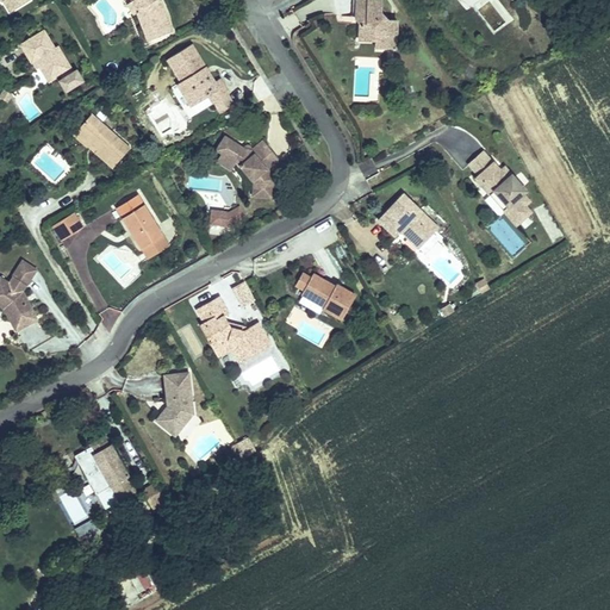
[(0,0),(2,1),(4,1),(11,12),(30,0),(29,0),(0,0)]
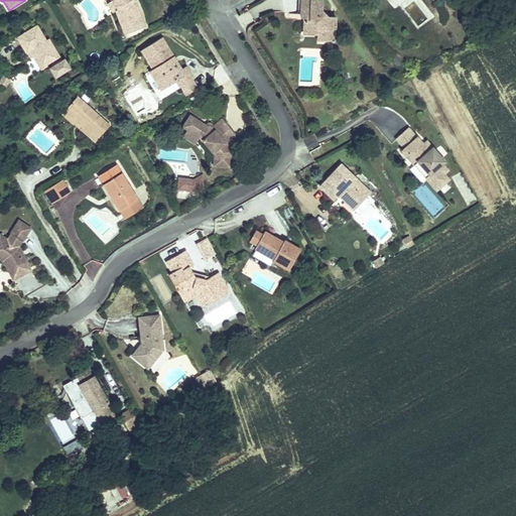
[(111,0),(112,0),(108,3),(107,3),(113,12),(115,10),(124,34),(146,26),(135,0),(111,0)]
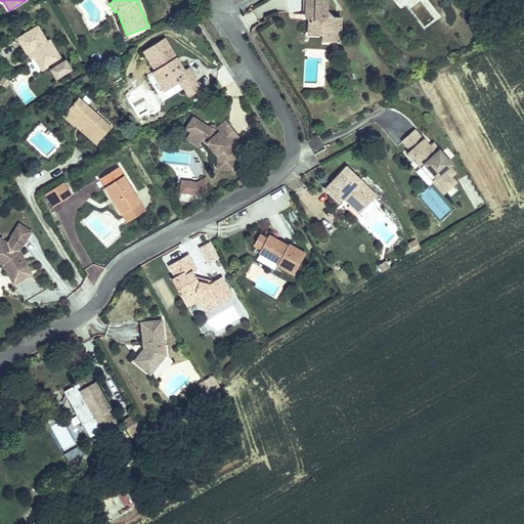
[(326,0),(306,0),(306,14),(312,14),(312,19),(309,19),(309,34),(331,35),(331,40),(340,41),(341,17),(334,17),(326,11),(326,0)]
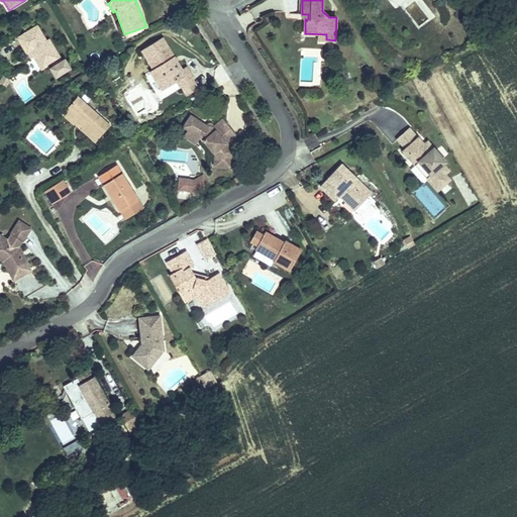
[(417,27),(429,19),(414,0),(407,0),(400,5),(417,27)]
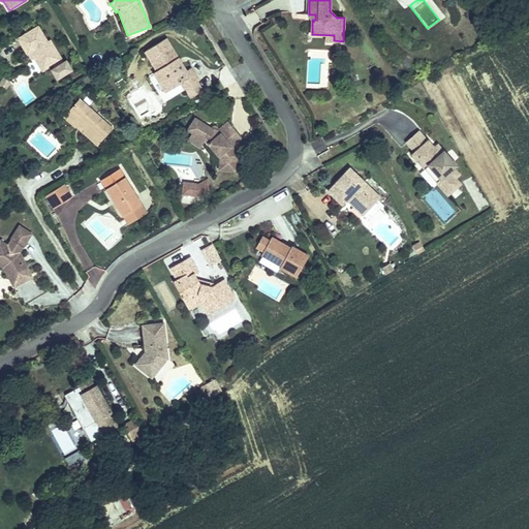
[(38,26),(18,39),(27,54),(28,54),(31,52),(42,71),(52,65),(60,78),(72,69),(66,60),(64,62),(50,39),(48,41),(38,26)]
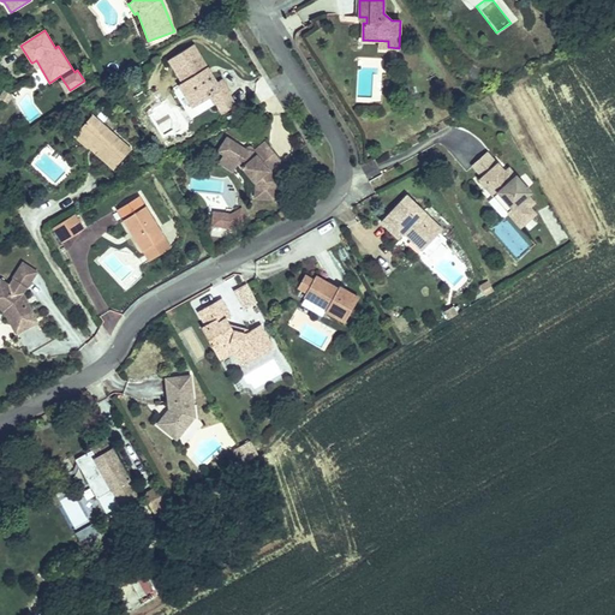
[(183,82),(178,84),(192,108),(210,96),(215,105),(216,103),(228,96),(231,95),(221,79),(216,82),(193,45),(168,60),(183,82)]
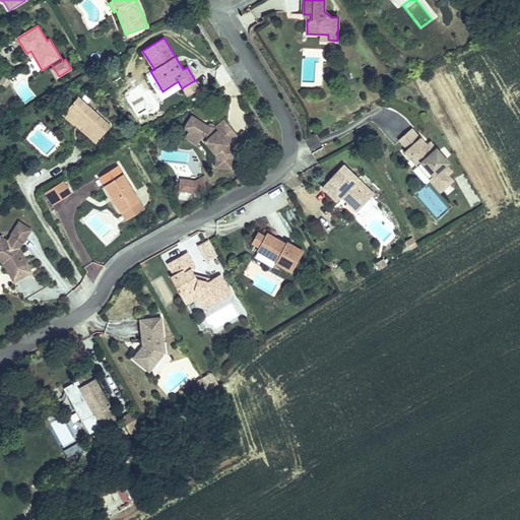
[(56,77),(59,76),(53,66),(50,68),(56,77)]
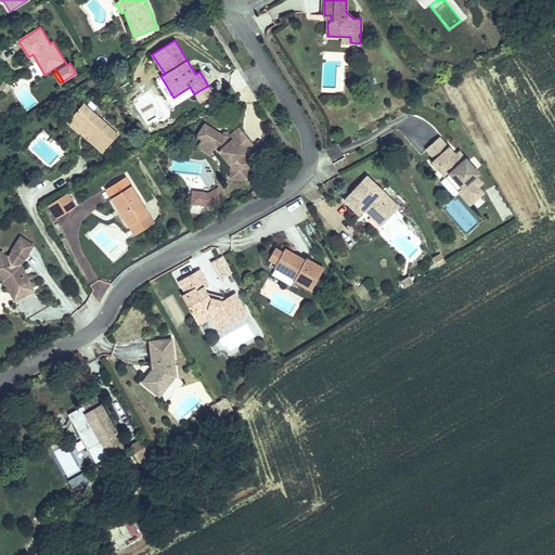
[(4,81),(0,89),(5,92),(10,86),(4,81)]
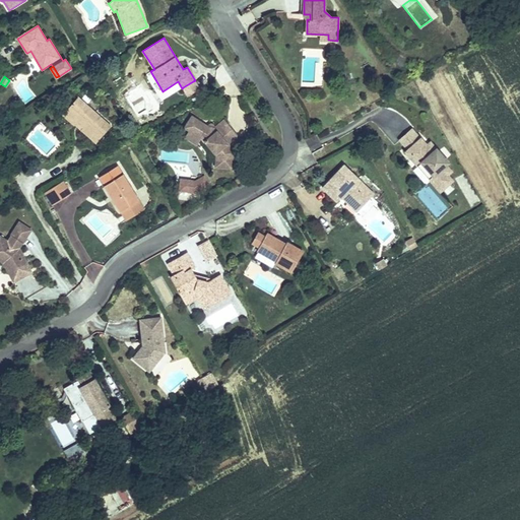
[(193,81),(183,87),(188,96),(199,89),(193,81)]
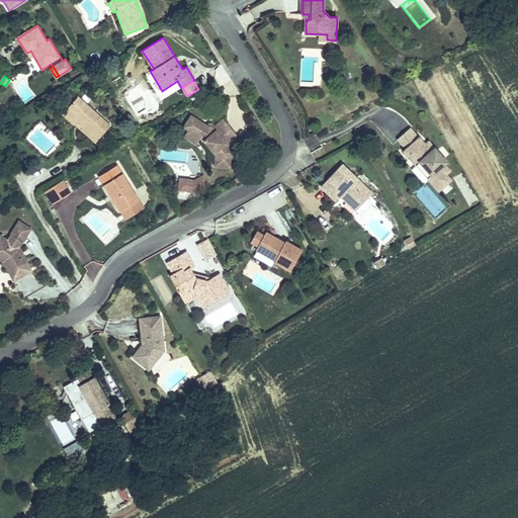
[(81,130),(95,143),(110,125),(78,96),(65,111),(83,126),(81,130)]
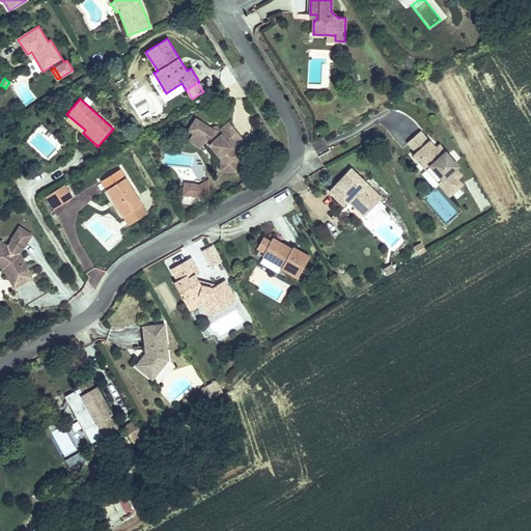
[(85,130),(66,114),(64,116),(83,133),(85,130)]
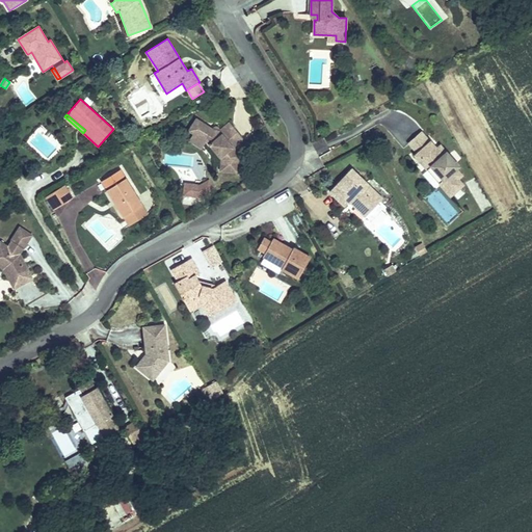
[(188,131),(193,134),(206,142),(208,145),(209,145),(221,160),(219,171),(237,173),(239,156),(235,150),(244,142),(229,123),(218,131),(212,129),(195,118),(188,131)]
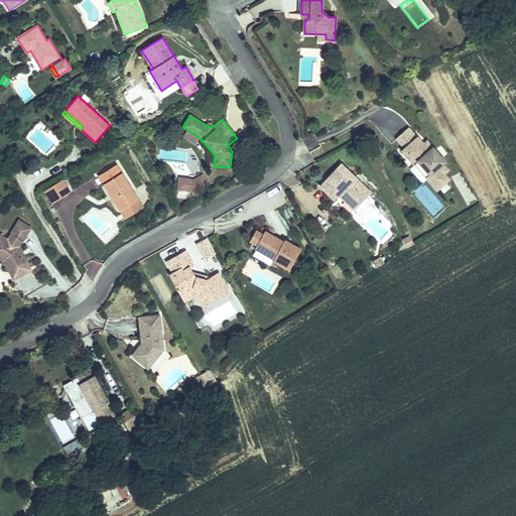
[(404,149),(417,137),(409,128),(396,139),(404,149)]
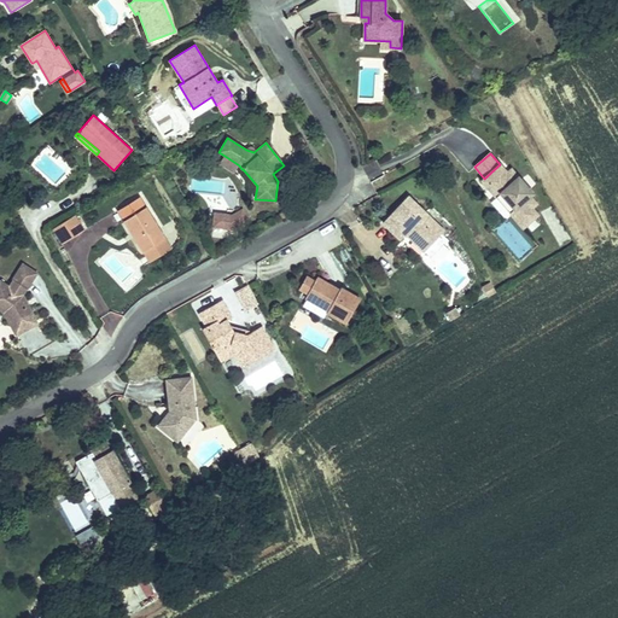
[(233,173),(239,165),(225,156),(220,163),(233,173)]
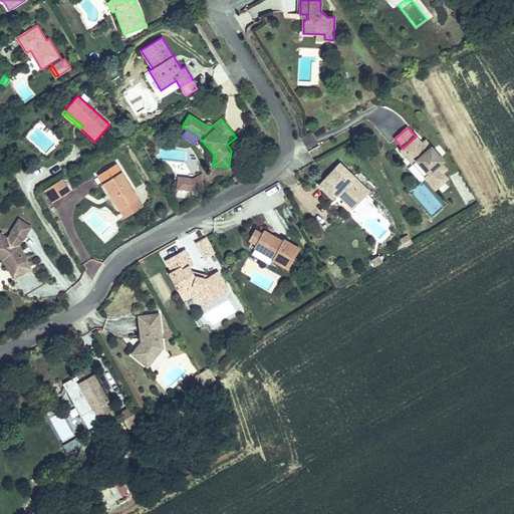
[(417,137),(416,137),(401,150),(413,165),(417,161),(428,174),(426,176),(437,188),(448,179),(443,173),(447,170),(441,164),(444,162),(432,147),(428,150),(417,137)]
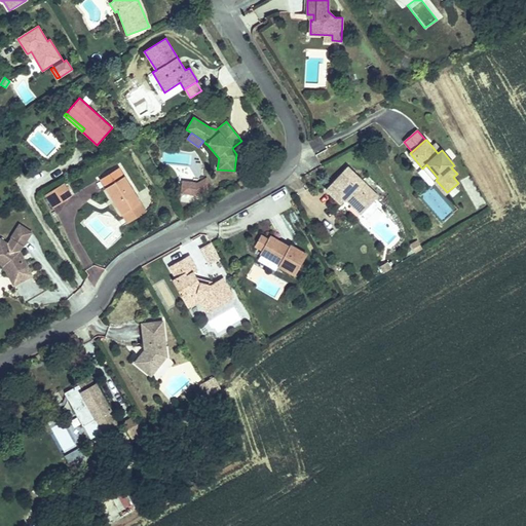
[(426,164),(422,168),(445,194),(447,192),(436,180),(438,178),(426,164)]
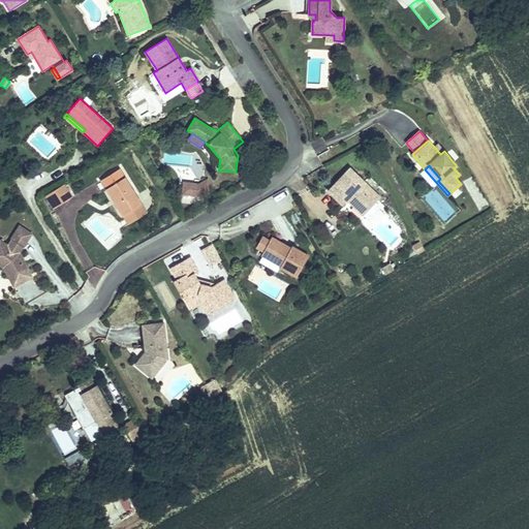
[(100,180),(122,215),(142,204),(120,168),(100,180)]
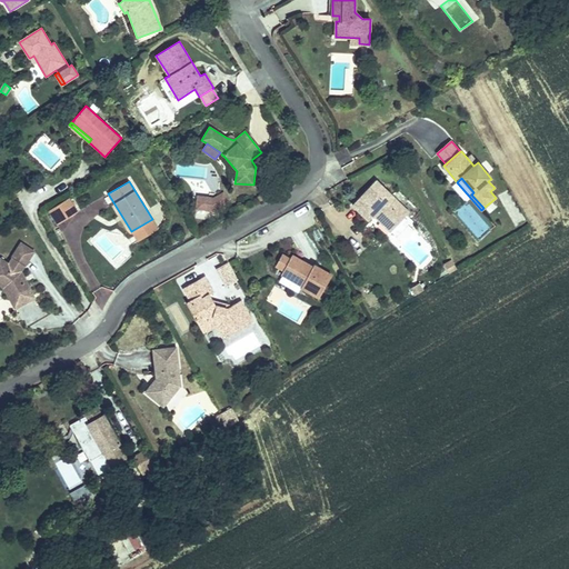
[(380,222),(390,231),(403,217),(406,215),(397,206),(399,203),(377,181),(352,206),(368,220),(372,215),(377,210),(385,217),(380,222)]
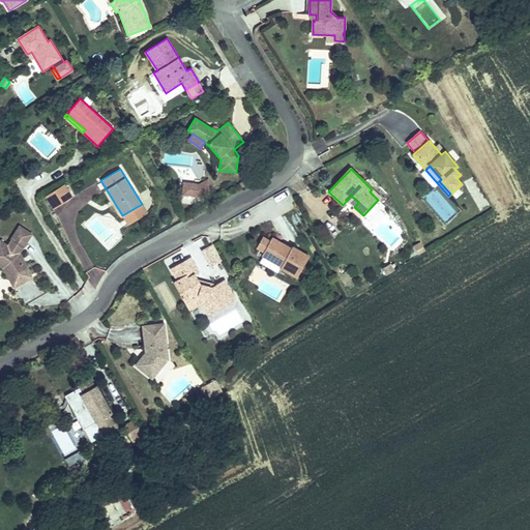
[(199,183),(183,182),(182,195),(197,197),(213,187),(208,179),(199,183)]
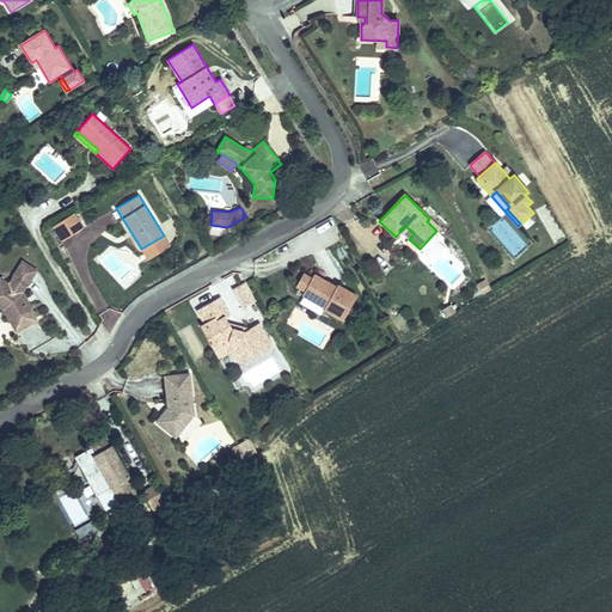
[(554,243),(563,238),(551,210),(540,215),(554,243)]
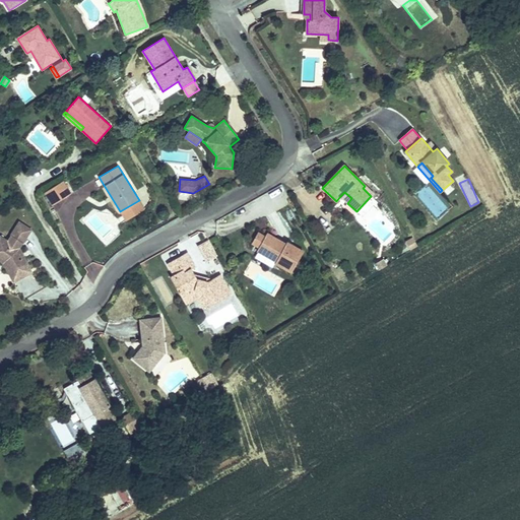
[(53,205),(66,196),(63,191),(67,189),(63,181),(45,193),(53,205)]
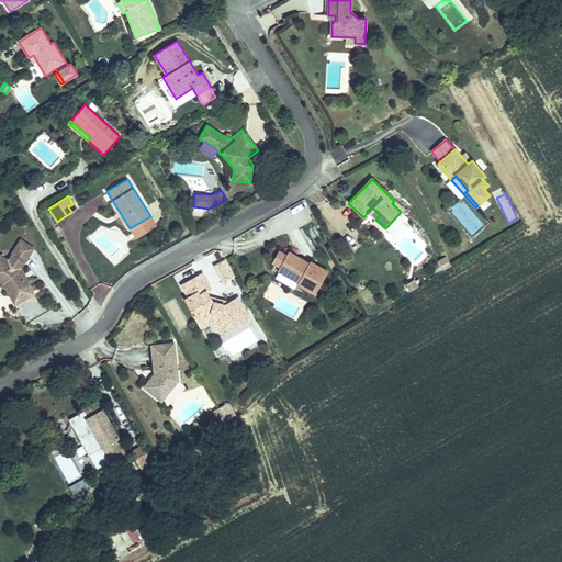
[(392,203),(401,212),(404,210),(394,201),(392,203)]
